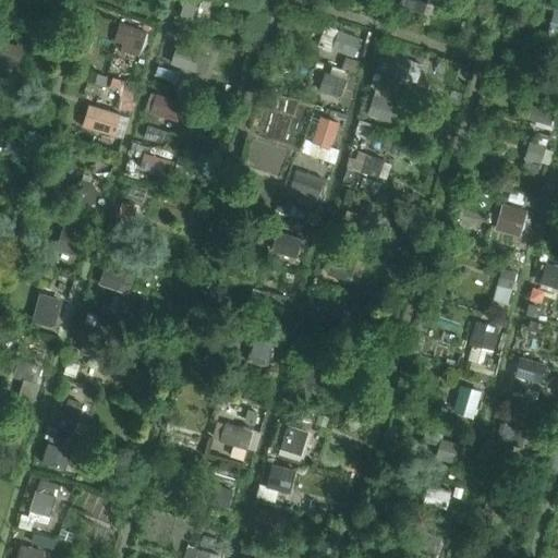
[(185,0),(181,14),(195,19),(201,0),(185,0)]
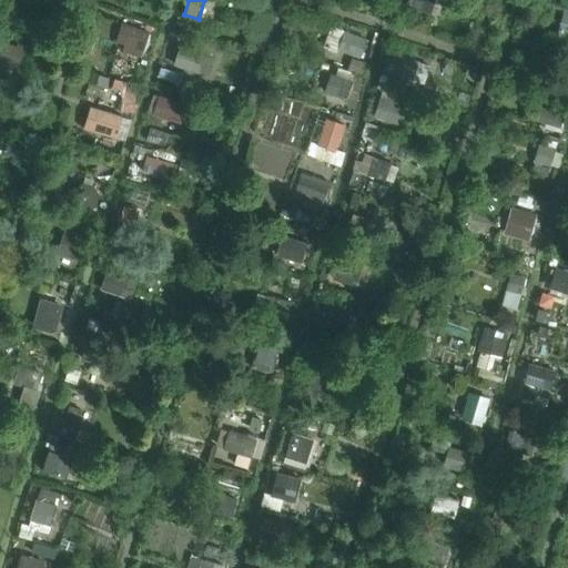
[(430,16),(435,0),(406,0),(405,8),(430,16)]
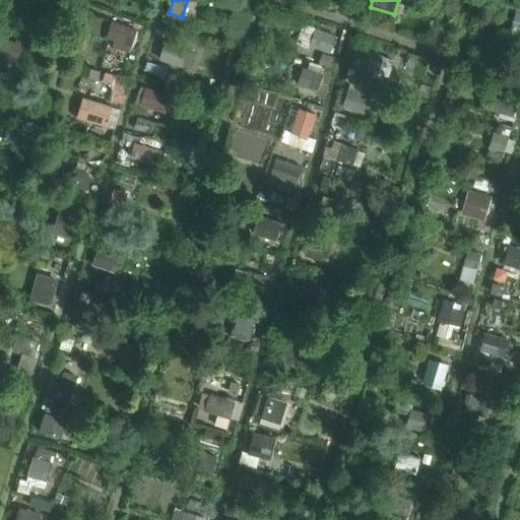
[(519,37),(519,10),(518,10),(511,35),(519,37)]
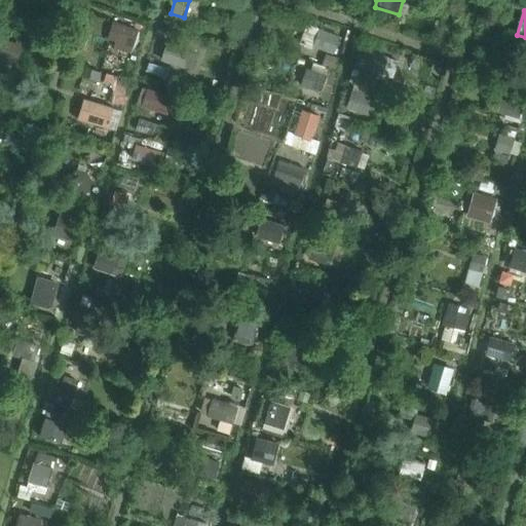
[(130,55),(137,35),(121,31),(114,51),(130,55)]
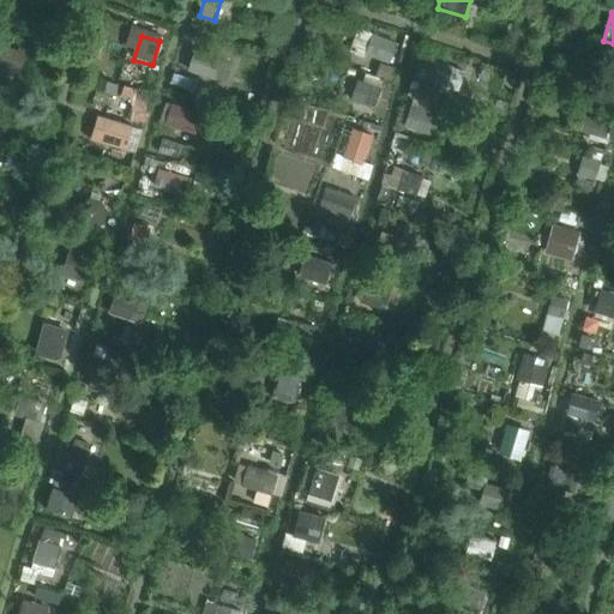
[(391,65),(397,44),(372,36),(365,56),(391,65)]
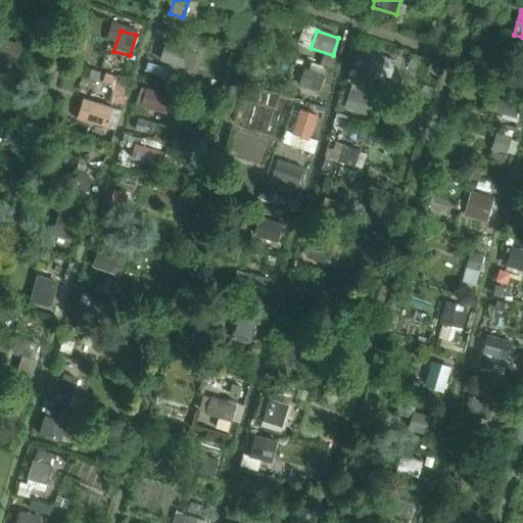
[(0,59),(16,64),(22,46),(2,40),(0,46),(0,59)]
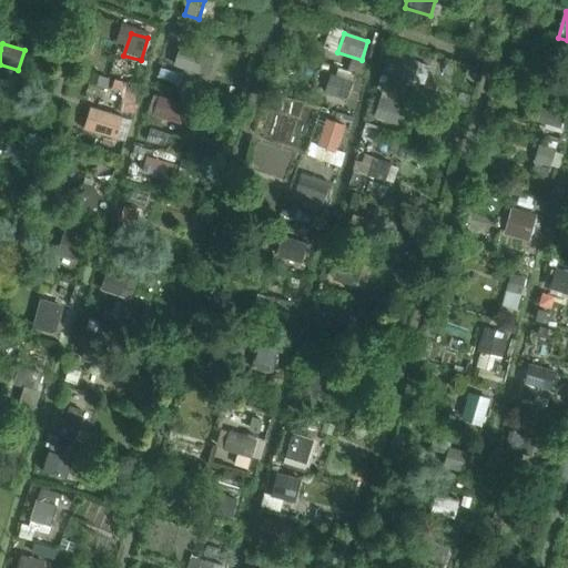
[(200,73),(206,54),(182,47),(176,67),(200,73)]
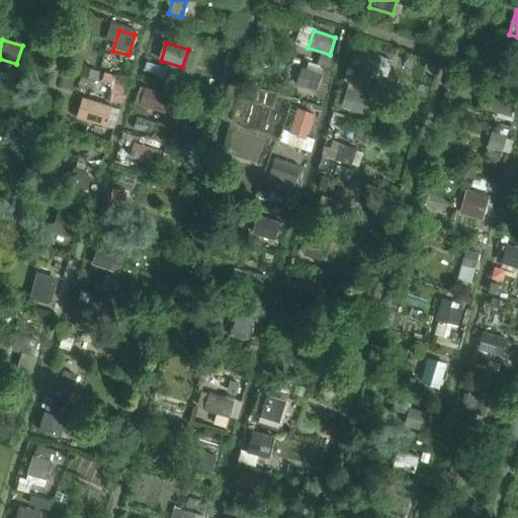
[(375,75),(380,57),(359,51),(353,68),(375,75)]
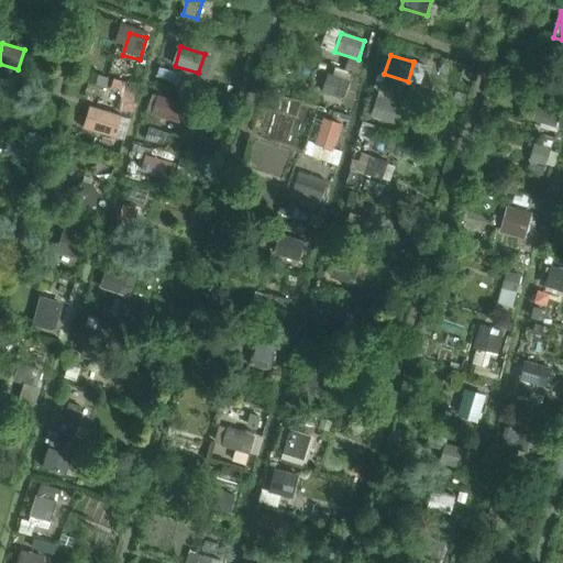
[(344,99),(350,80),(328,74),(322,92),(344,99)]
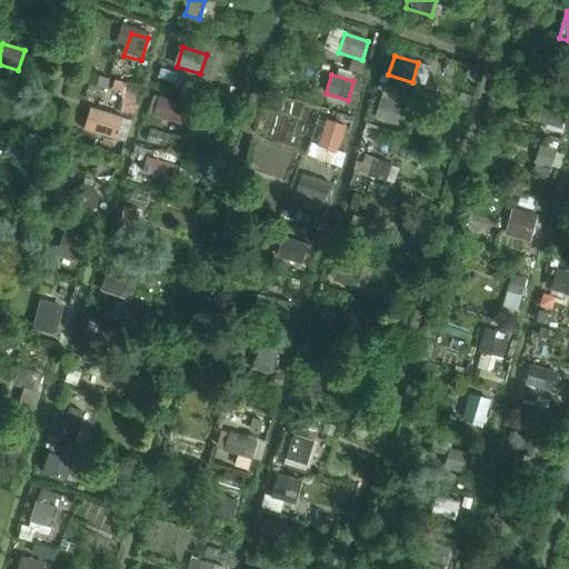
[(183,126),(189,106),(161,98),(155,117),(183,126)]
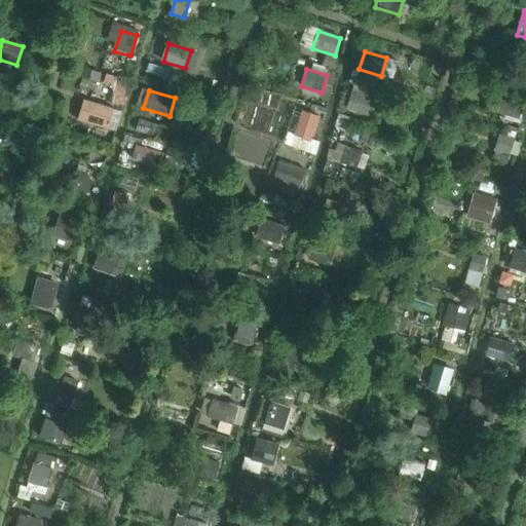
[(368,116),(374,98),(351,90),(345,109),(368,116)]
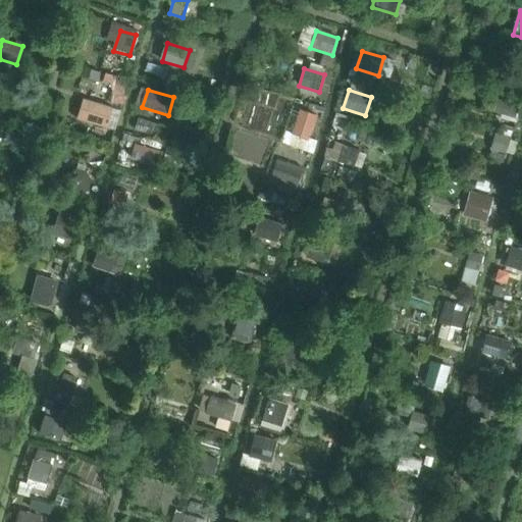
[(108,129),(114,108),(84,99),(77,119),(108,129)]
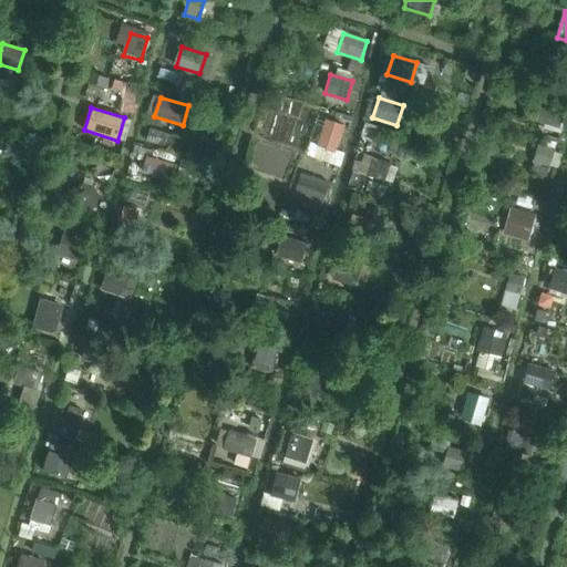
[(559,130),(564,115),(540,109),(536,123),(559,130)]
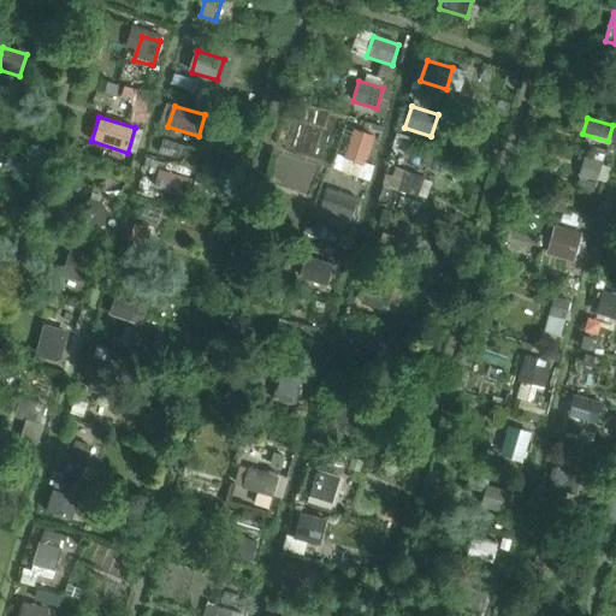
[(365,165),(373,137),(353,130),(344,158),(365,165)]
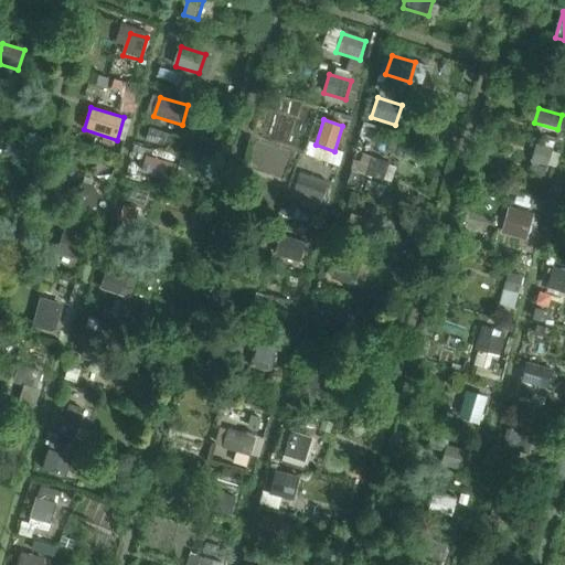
[(546,169),(552,150),(535,145),(530,163),(546,169)]
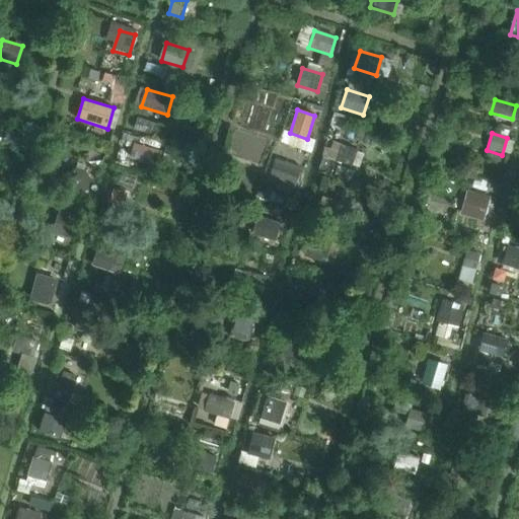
[(352,163),(357,148),(341,143),(336,158),(352,163)]
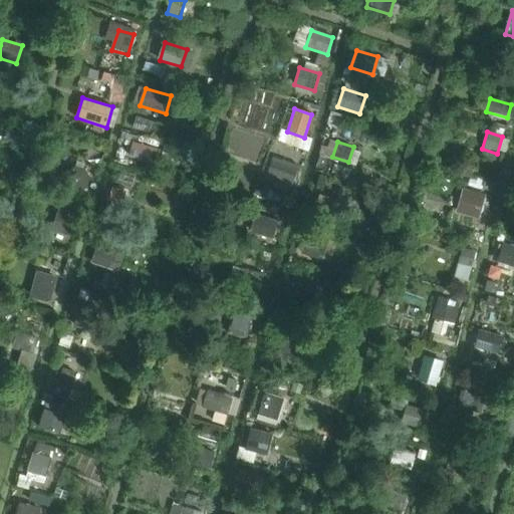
[(158,164),(162,151),(134,143),(130,157),(158,164)]
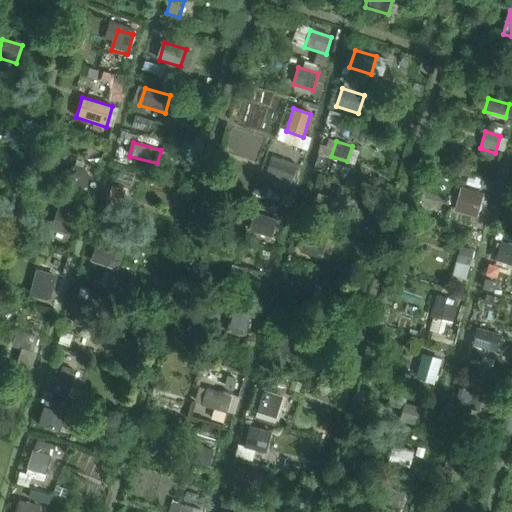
[(289,189),(297,166),(280,160),(272,183),(289,189)]
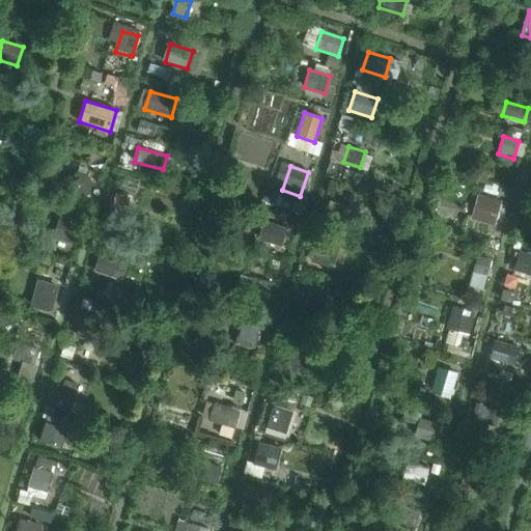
[(126,214),(131,198),(115,193),(111,210),(126,214)]
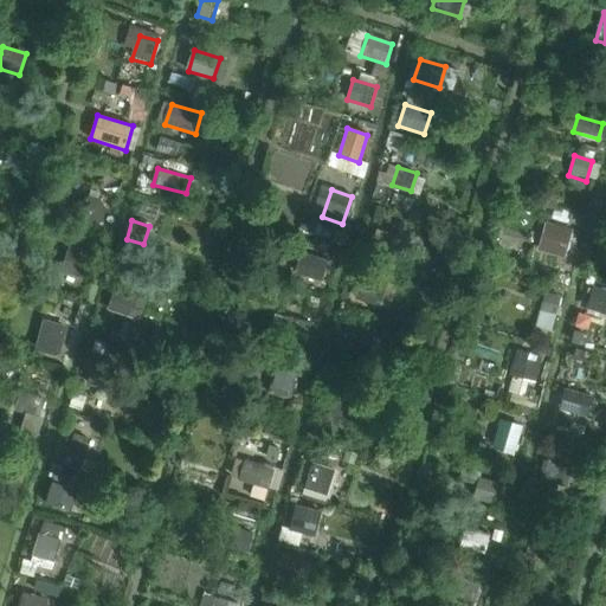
[(555,226),(547,253),(563,258),(572,231),(555,226)]
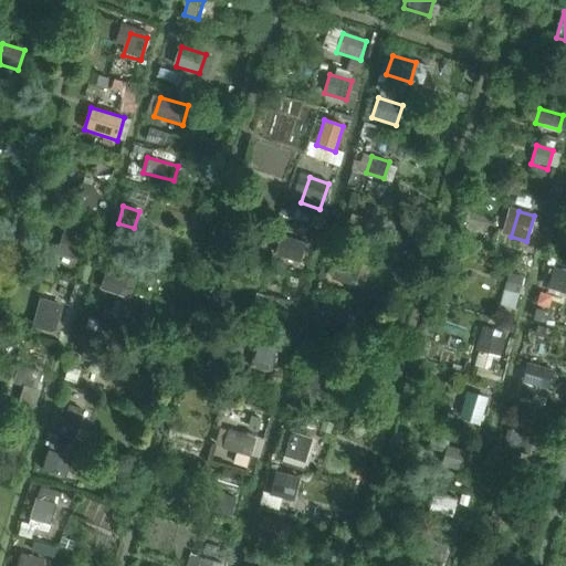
[(365,242),(371,223),(348,215),(342,233),(365,242)]
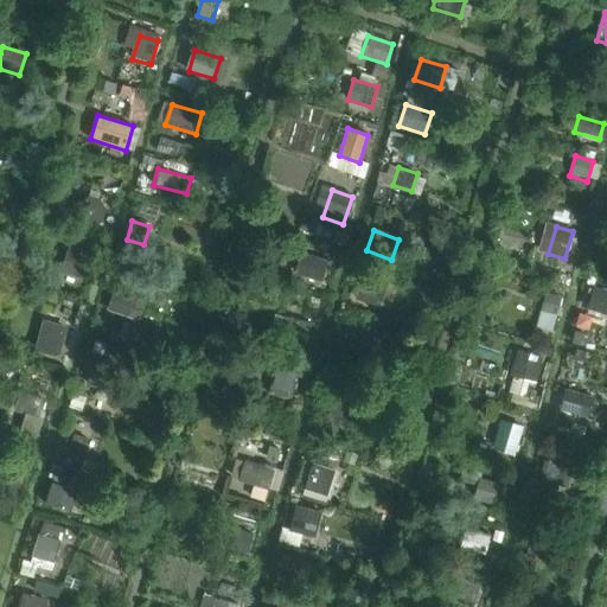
[(81,278),(89,255),(70,249),(63,273),(81,278)]
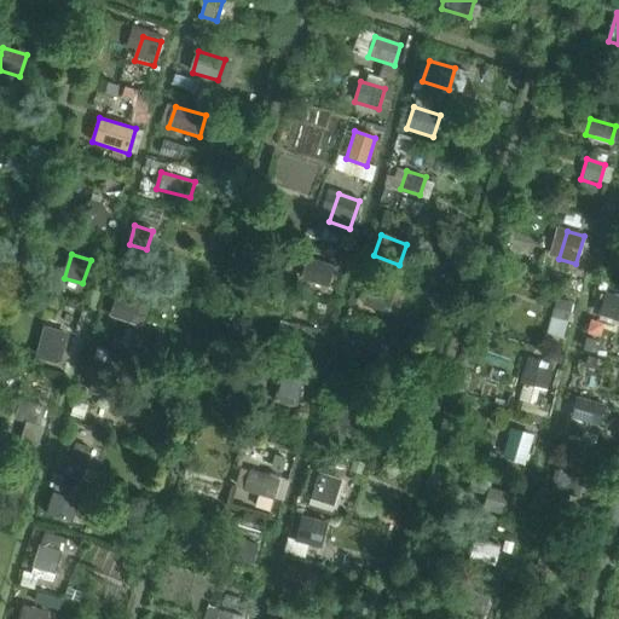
[(329,288),(335,265),(308,258),(301,279),(329,288)]
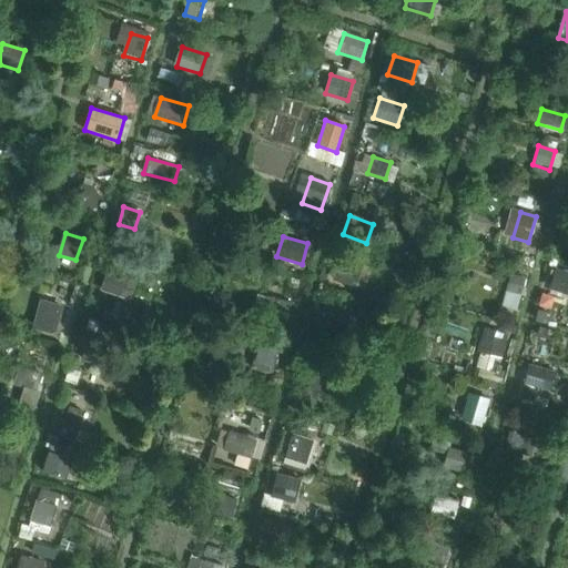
[(356,280),(362,263),(338,255),(333,272),(356,280)]
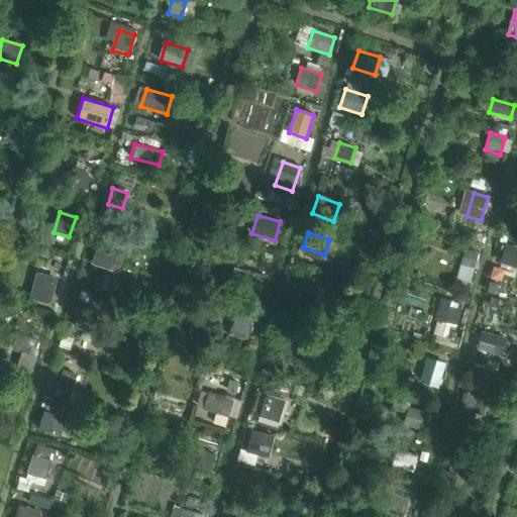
[(516,266),(516,247),(503,243),(498,261),(516,266)]
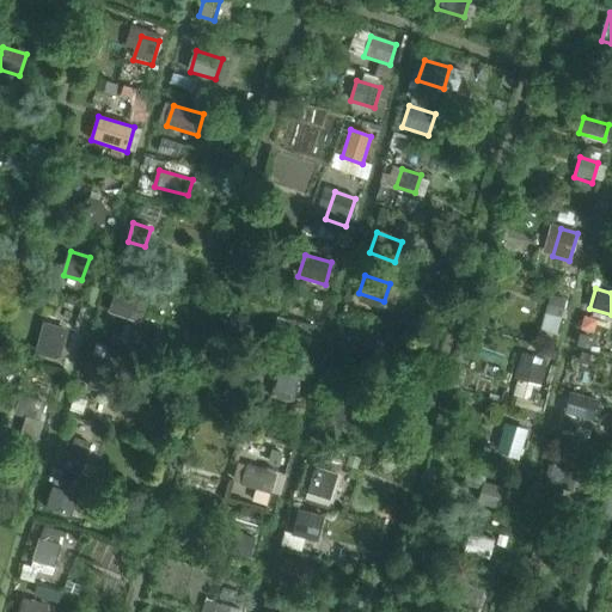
[(141,324),(148,303),(116,292),(109,313),(141,324)]
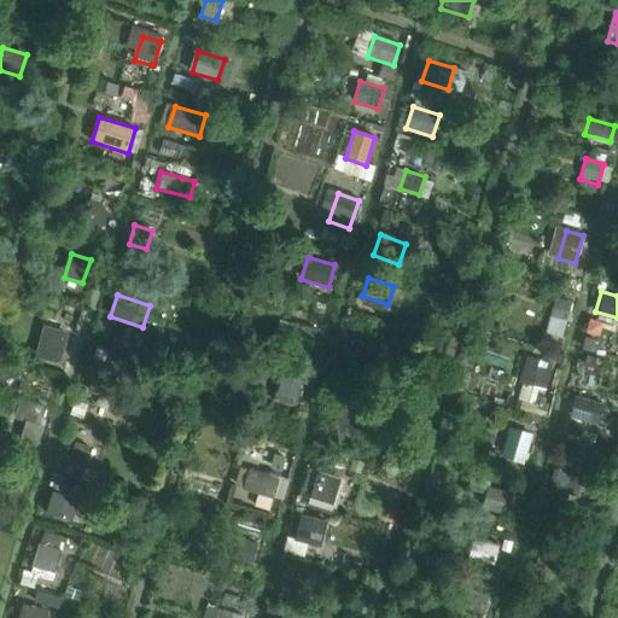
[(563,337),(572,301),(555,296),(546,333),(563,337)]
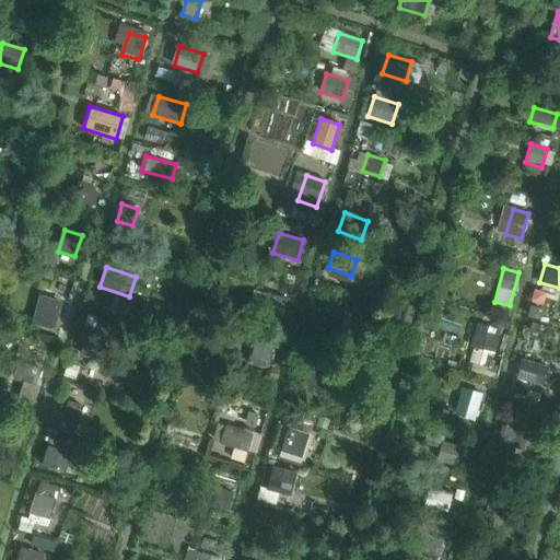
[(286,316),(290,300),(264,292),(259,308),(286,316)]
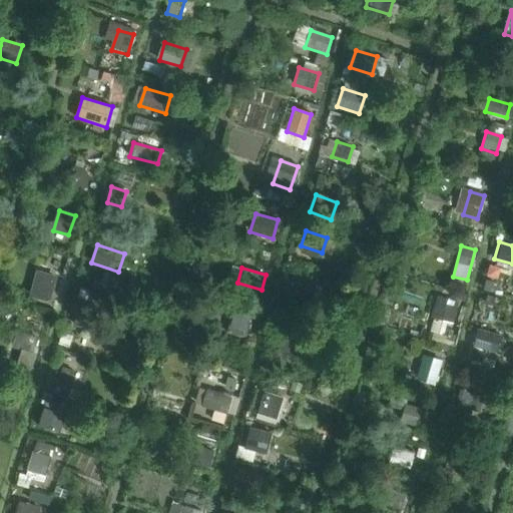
[(52,304),(58,278),(38,273),(31,299),(52,304)]
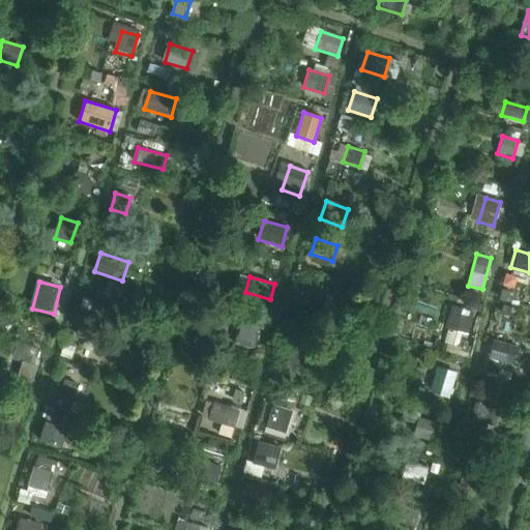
[(319,312),(324,293),(305,288),(299,305),(319,312)]
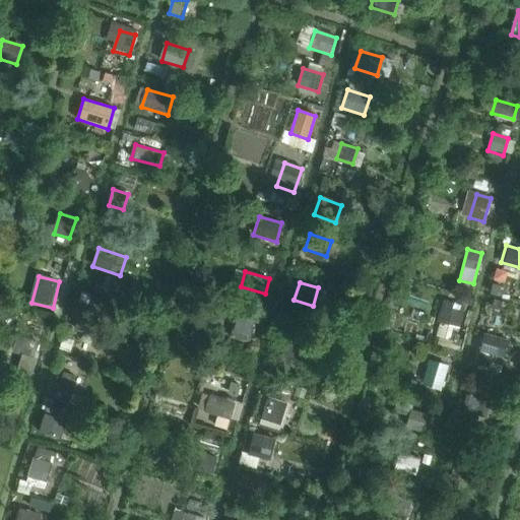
[(459,326),(464,305),(443,298),(437,320),(459,326)]
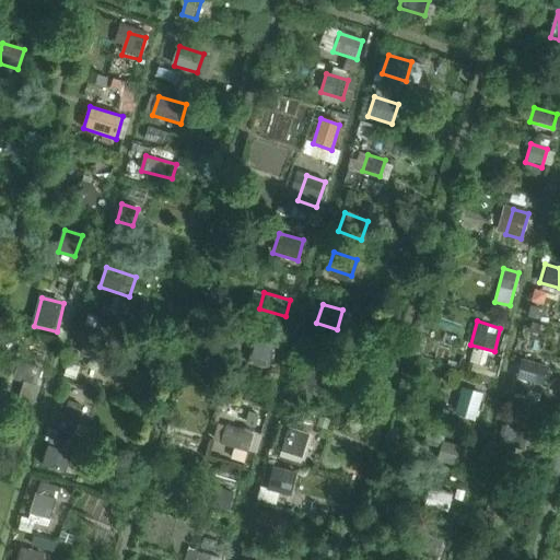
[(102,359),(108,339),(88,334),(82,352),(102,359)]
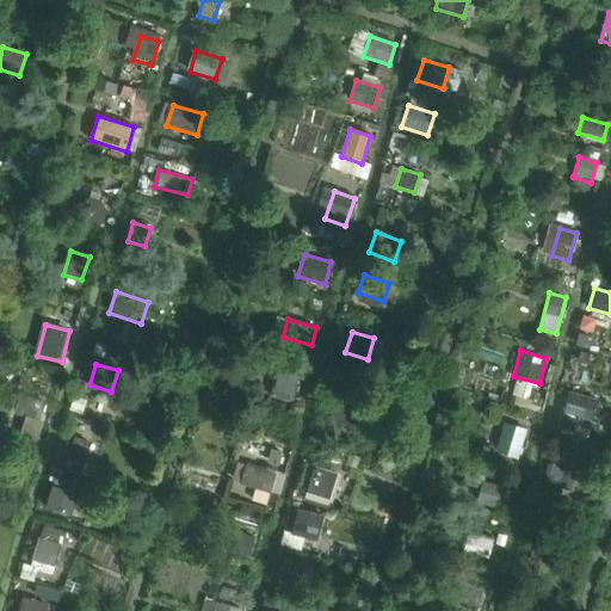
[(282,364),(275,388),(294,395),(302,370),(282,364)]
